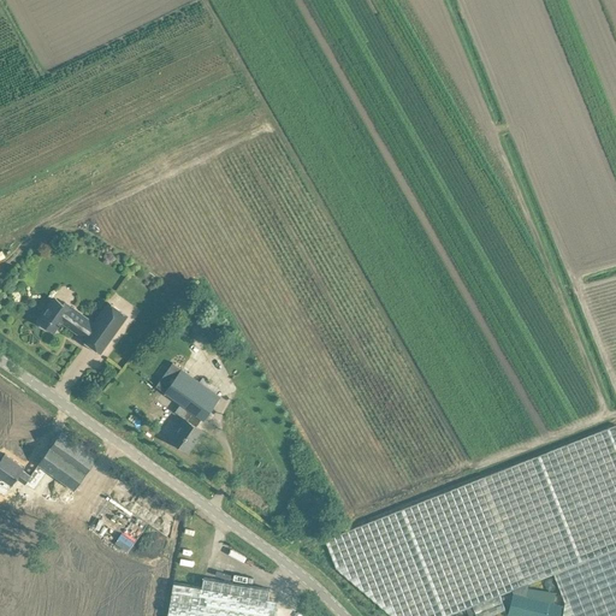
[(55,298),(40,321),(41,323),(39,325),(46,330),(47,327),(54,332),(61,321),(83,338),(82,339),(101,353),(128,315),(108,302),(94,323),(71,307),(70,309),(55,298)]
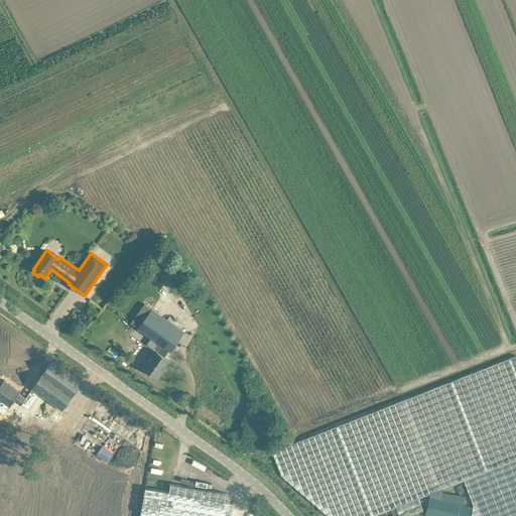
[(184,332),(152,308),(138,329),(161,346),(156,352),(155,351),(147,362),(143,359),(140,364),(144,367),(143,368),(157,378),(169,361),(164,357),(169,351),(170,352),(184,332)]
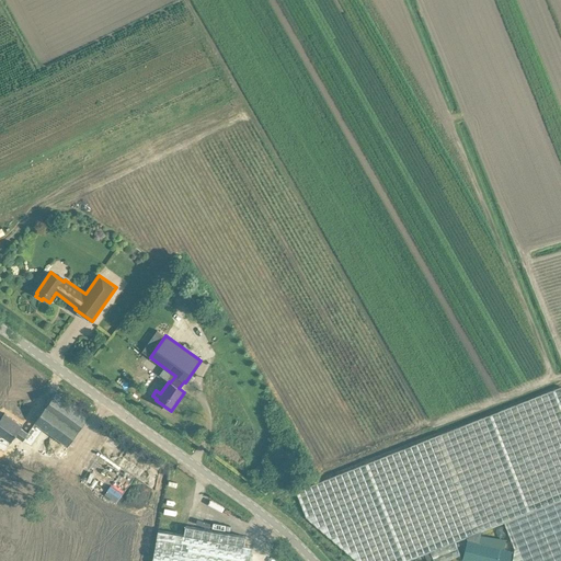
[(560,560),(560,386),(554,389),(296,491),(307,517),(356,560),(407,560),(424,554),(431,551),(434,560),(445,560),(460,556),(455,542),(467,538),(481,531),(504,523),(514,549),(512,560),(560,560)]
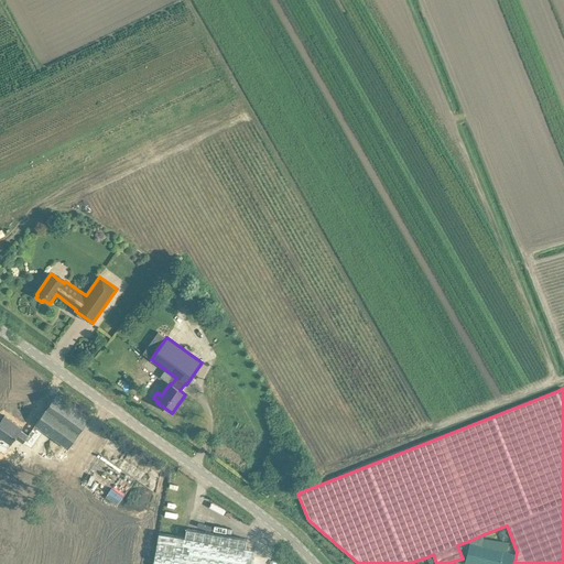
[(66,449),(89,418),(57,394),(28,435),(21,431),(22,427),(4,415),(0,421),(0,438),(10,445),(15,438),(30,448),(42,432),(66,449)]
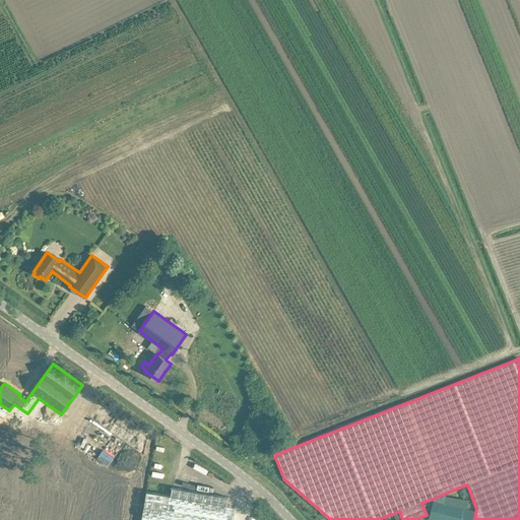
[(146,492),(141,519),(259,519),(259,518),(234,514),(235,507),(226,506),(228,498),(172,488),(171,496),(146,492)]
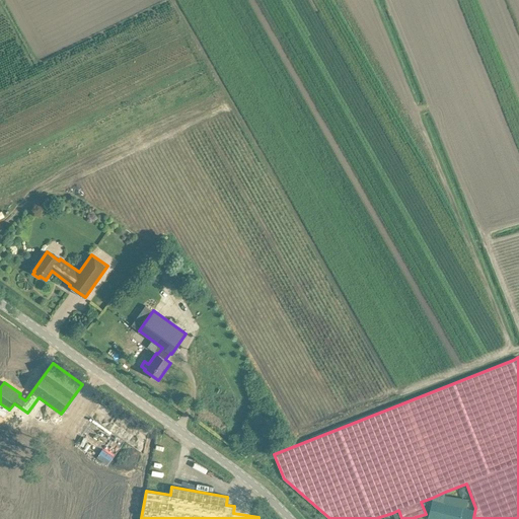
[(444,496),(445,492),(432,498),(432,500),(428,518),(432,518),(472,518),(474,510),(466,508),(465,508),(467,500),(444,496)]
